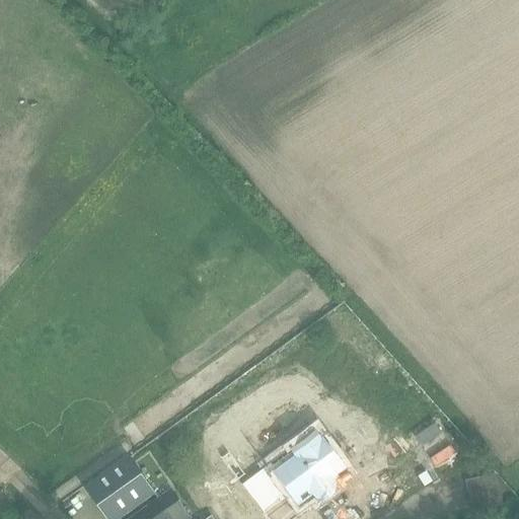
[(271,461),(241,484),(264,515),(292,494),(295,497),(299,503),(312,493),(314,495),(317,499),(335,486),(330,479),(344,469),(315,432),(292,450),(296,455),(277,469),(273,464),(271,461)]
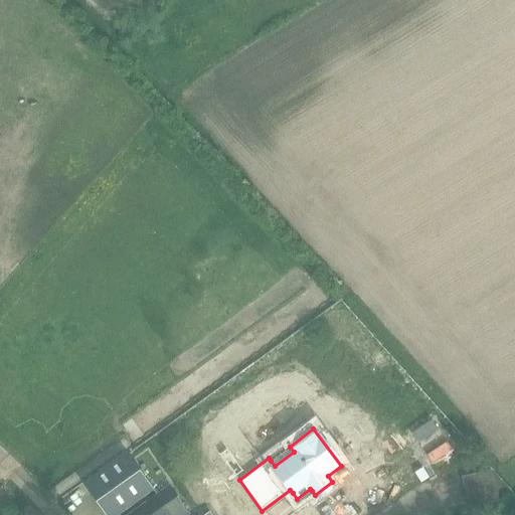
[(220,453),(219,454),(236,476),(243,471),(242,469),(242,470),(226,449),(220,453)]
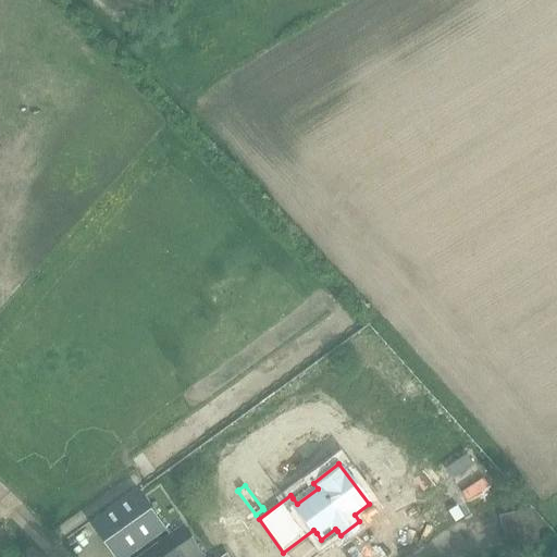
[(112,556),(123,556),(162,529),(135,490),(88,524),(112,556)]
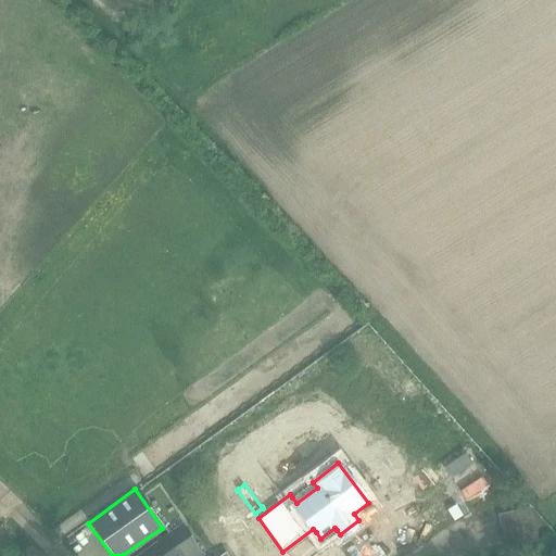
[(500,515),(507,548),(538,541),(529,507),(500,515)]
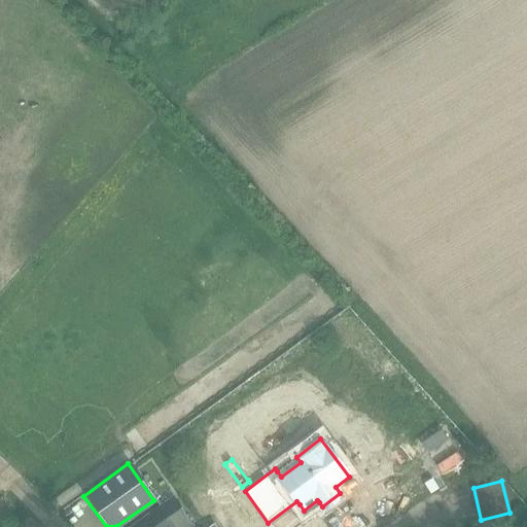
[(176,501),(165,511),(176,526),(191,526),(194,526),(176,501)]
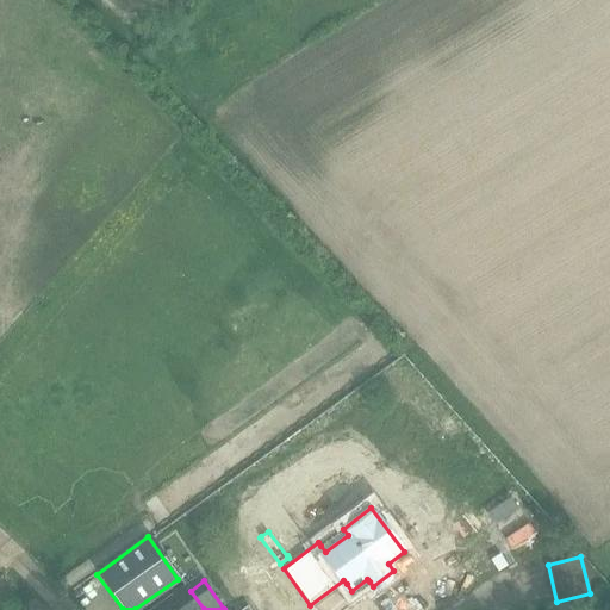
[(204,609),(191,591),(163,609),(204,609)]
